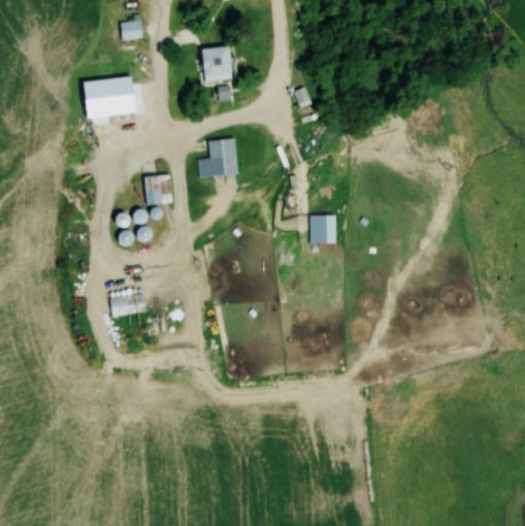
[(122,40),(143,38),(142,21),(121,22),(122,40)]
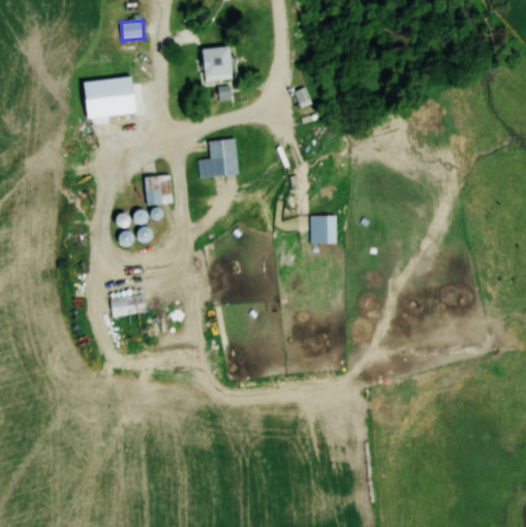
[(204,81),(234,79),(230,45),(200,49),(204,81)]
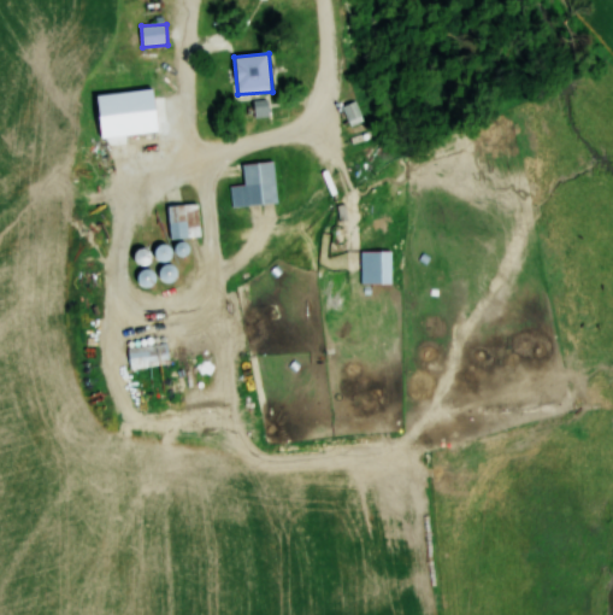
[(369,122),(361,100),(345,106),(352,128),(369,122)]
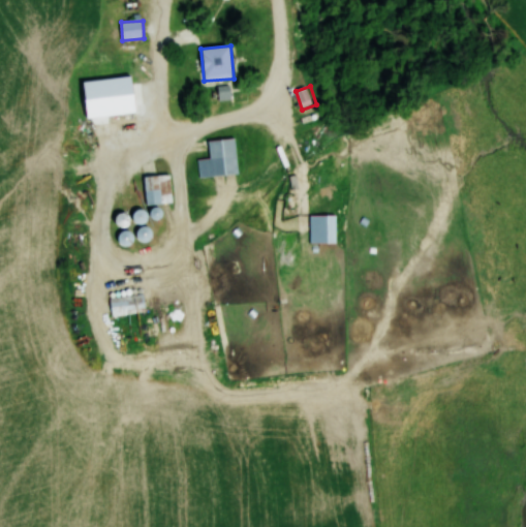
[(238,176),(235,138),(208,141),(210,159),(199,160),(200,178),(238,176)]
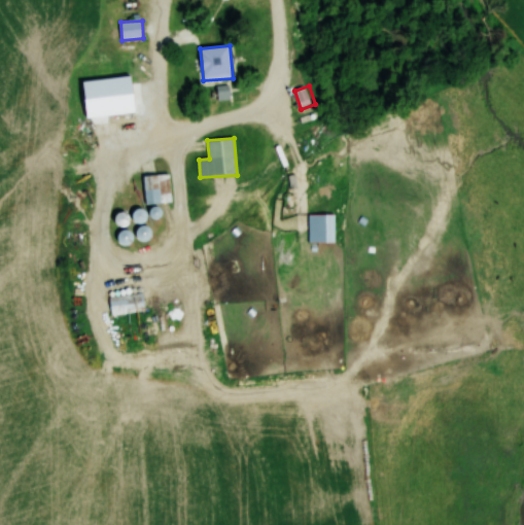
[(144,204),(171,204),(170,175),(144,176),(144,204)]
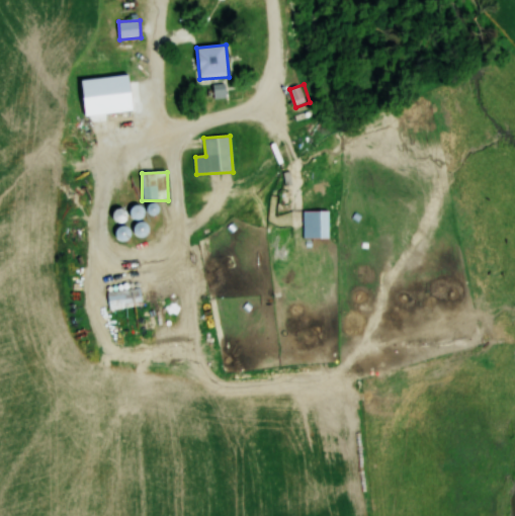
[(330,185),(305,185),(305,229),(346,229),(346,192),(330,192),(330,185)]
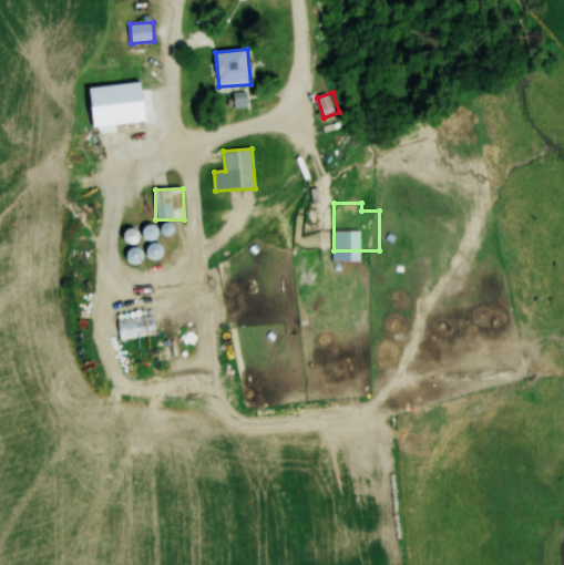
[(145,252),(130,247),(125,262),(143,265),(145,257),(162,262),(165,247),(153,244),(157,227),(144,224),(141,238),(149,240),(145,252)]
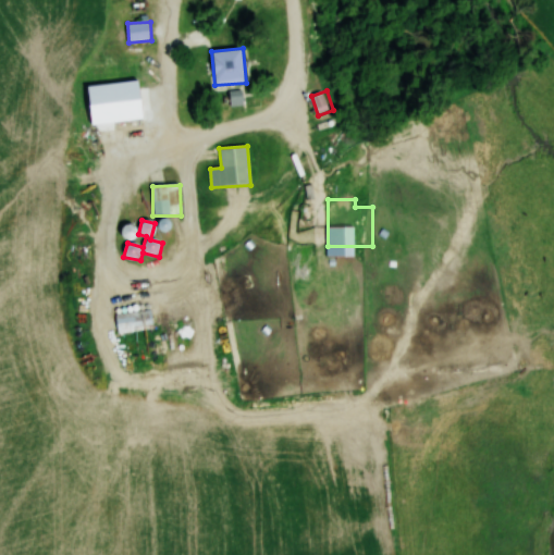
[(132,225),(121,227),(123,238),(134,236),(132,225)]
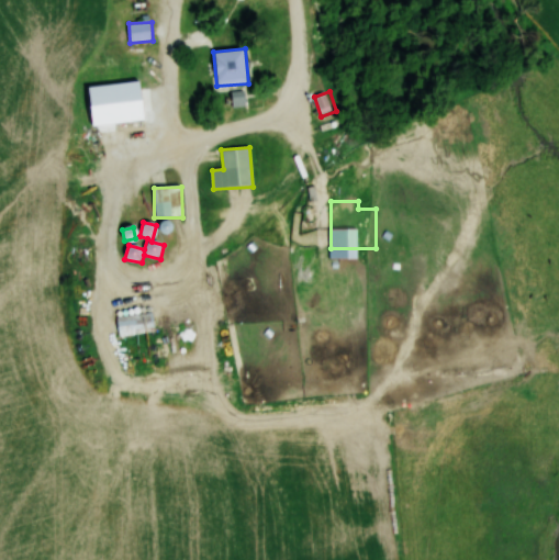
[(155,315),(119,315),(119,335),(155,335),(155,315)]
